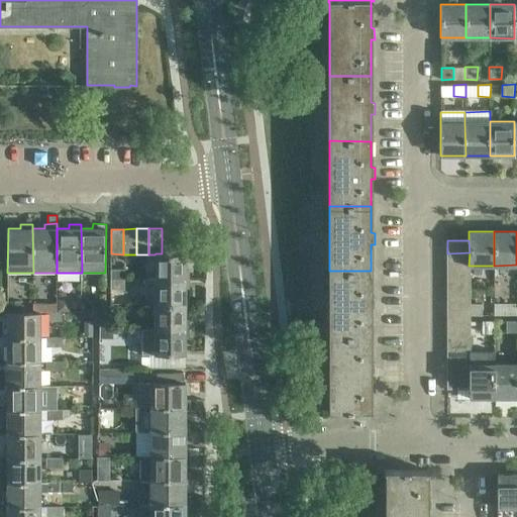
[(470,252),(447,253),(447,266),(469,266),(470,252)]
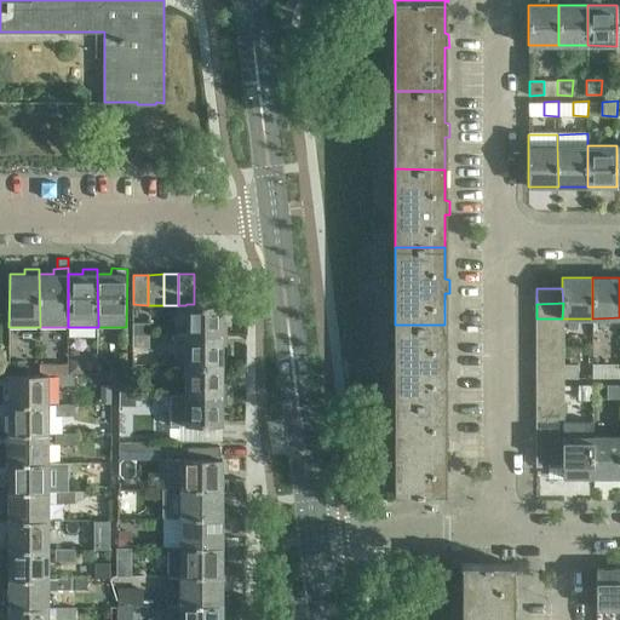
[(187,304),(185,305),(185,334),(228,334),(228,325),(223,325),(223,304),(194,304),(187,304)]
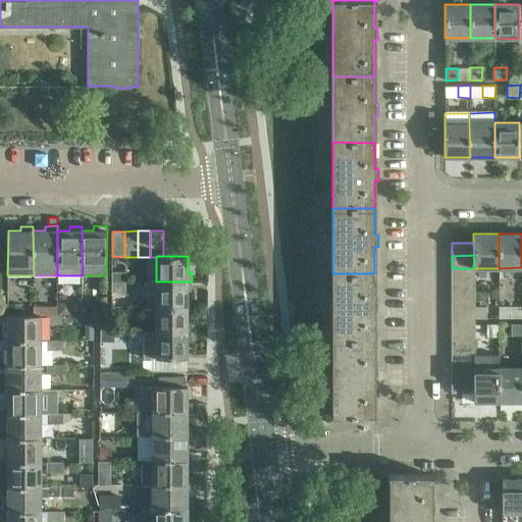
[(475,268),(473,268),(452,268),(452,280),(475,280),(475,268)]
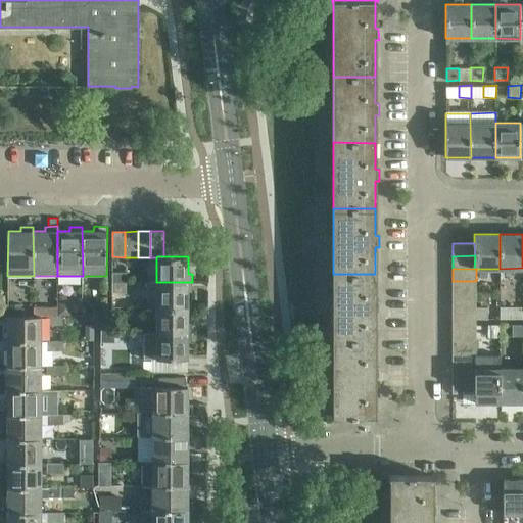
[(126,272),(112,272),(112,282),(126,282),(126,272)]
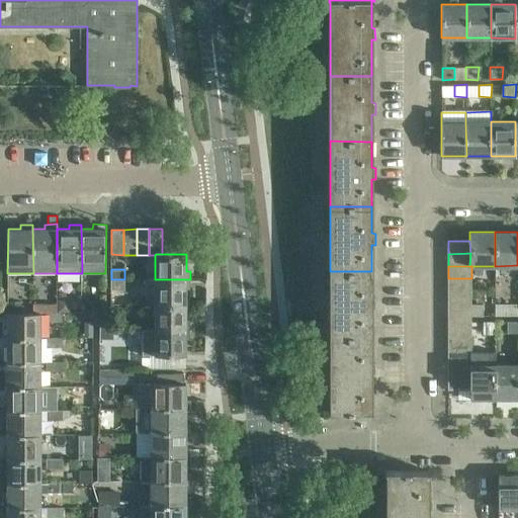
[(371,271),(330,271),(330,337),(371,336),(371,311),(375,311),(375,298),(371,297),(371,271)]
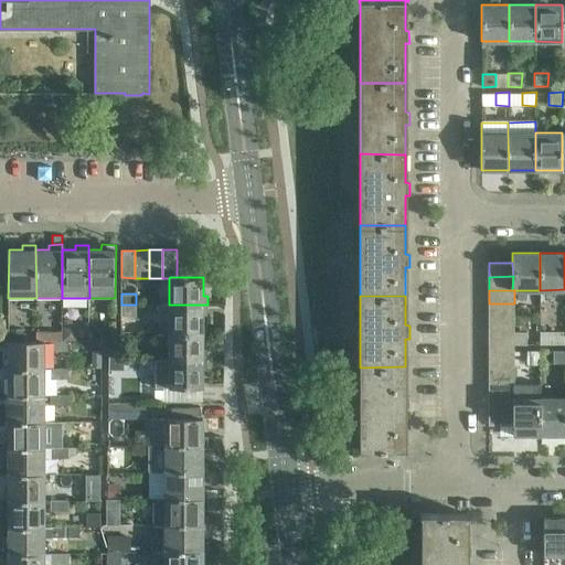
[(489,304),(489,317),(514,317),(514,304),(489,304)]
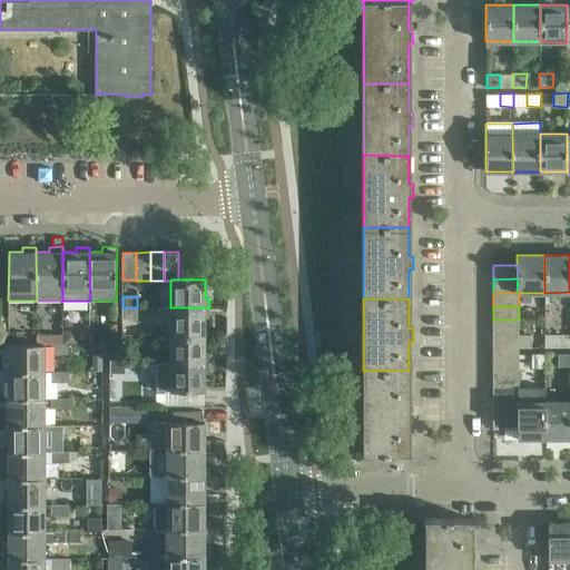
[(137,307),(123,307),(121,318),(137,318),(137,307)]
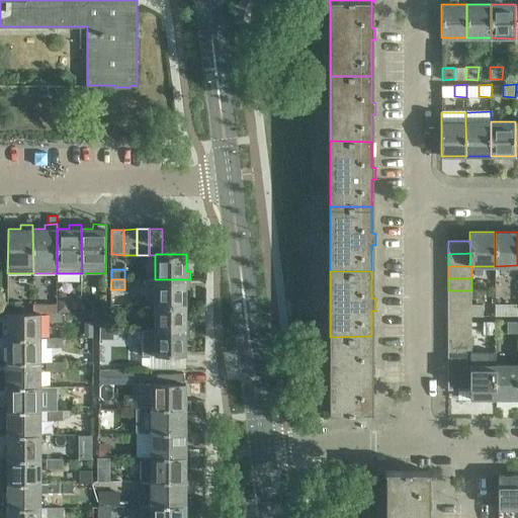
[(190,279),(155,279),(146,279),(146,305),(155,305),(186,305),(186,288),(190,288),(190,279)]
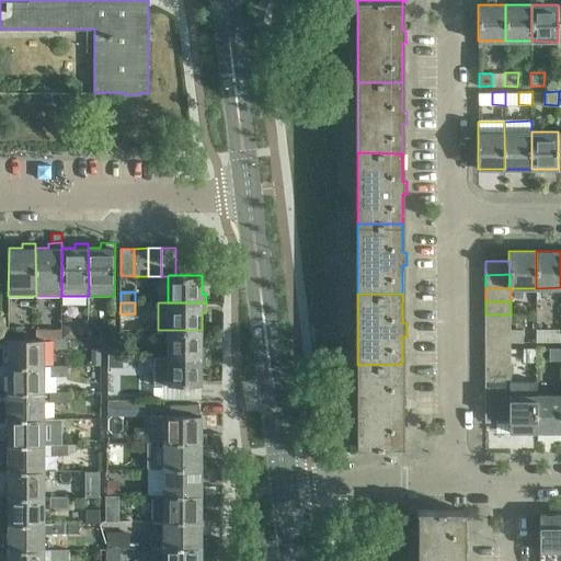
[(485,315),(485,328),(511,328),(511,315),(485,315)]
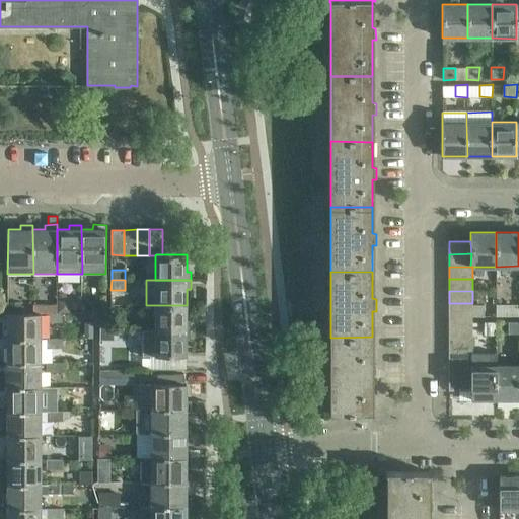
[(72,300),(59,300),(59,312),(72,312),(72,300)]
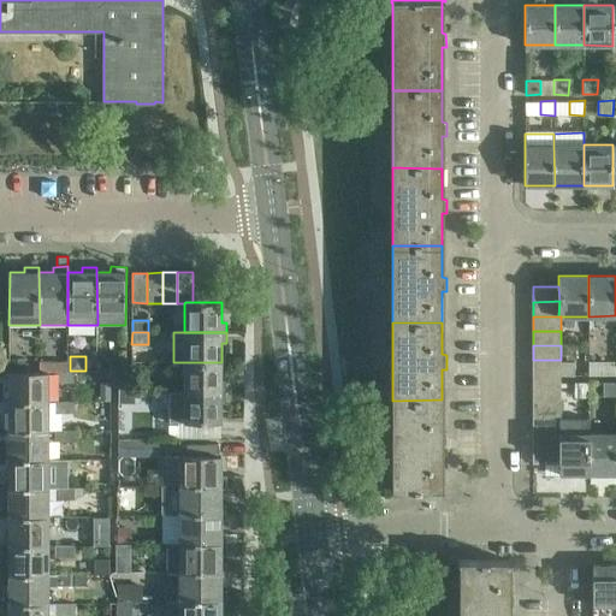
[(30,372),(30,359),(10,359),(10,372),(30,372)]
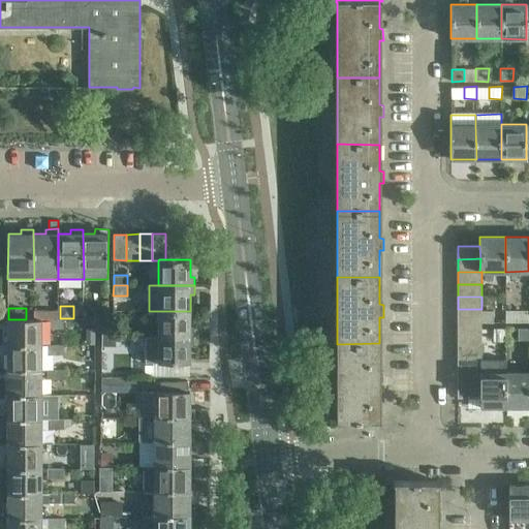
[(37,308),(37,318),(60,318),(60,308),(37,308)]
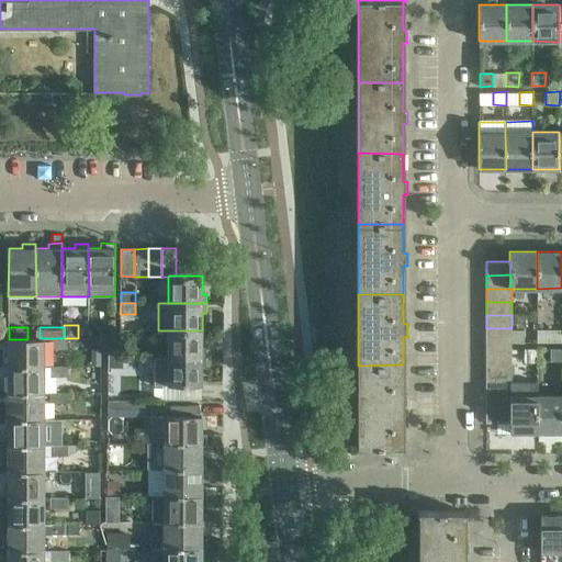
[(512,328),(486,328),(486,341),(512,341),(512,329),(512,328)]
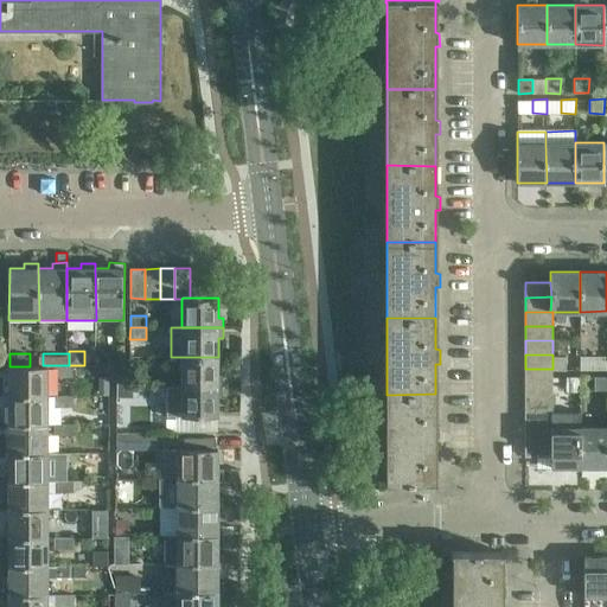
[(553,356),(553,369),(566,369),(566,356),(553,356)]
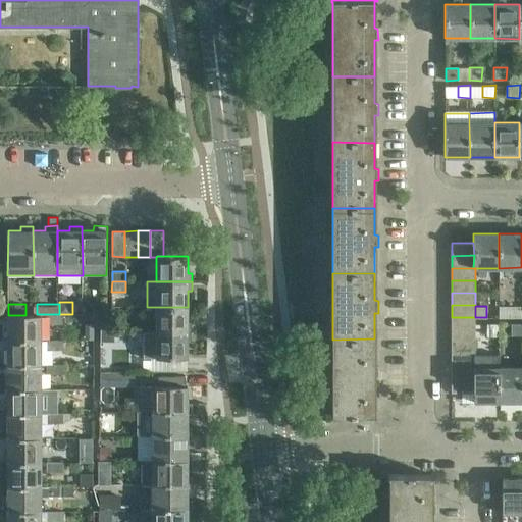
[(188,307),(156,307),(156,331),(192,332),(192,323),(188,323),(188,307)]
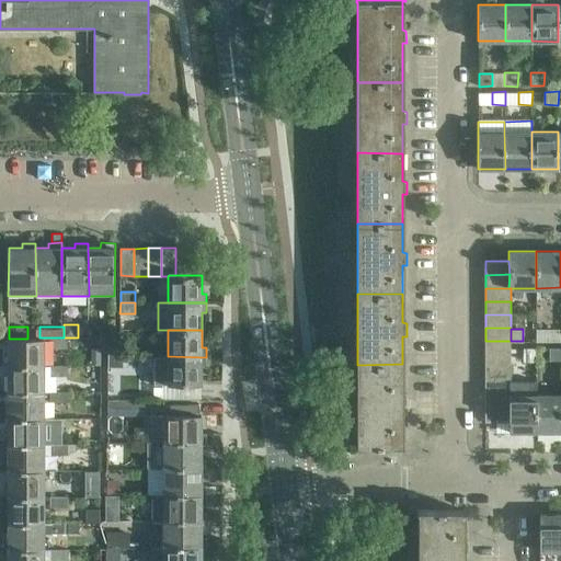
[(549,330),(536,330),(536,341),(549,341),(549,330)]
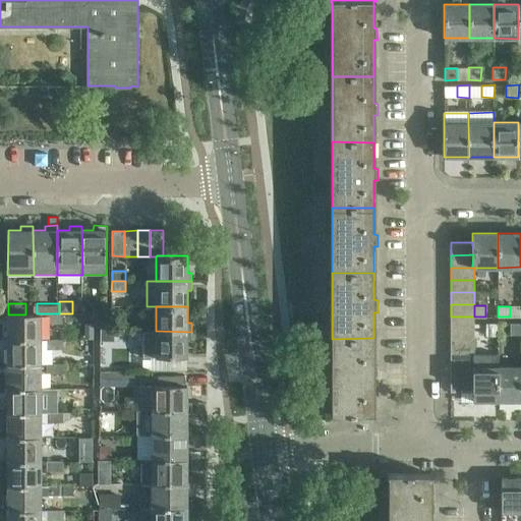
[(25,314),(8,314),(8,339),(41,339),(41,314),(25,314)]
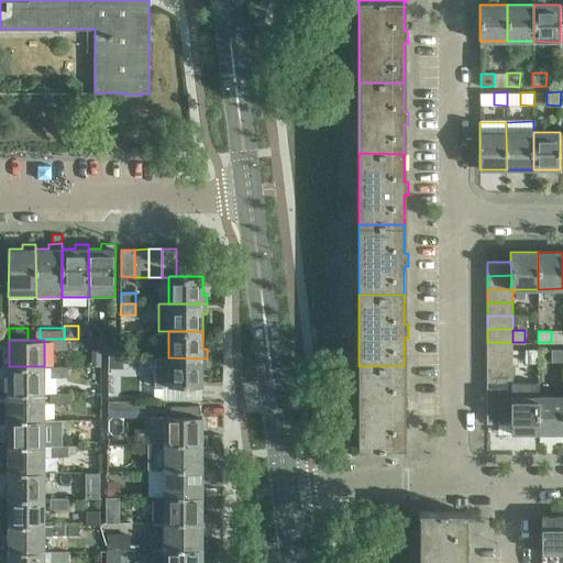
[(68,340),(51,340),(51,350),(68,350),(68,340)]
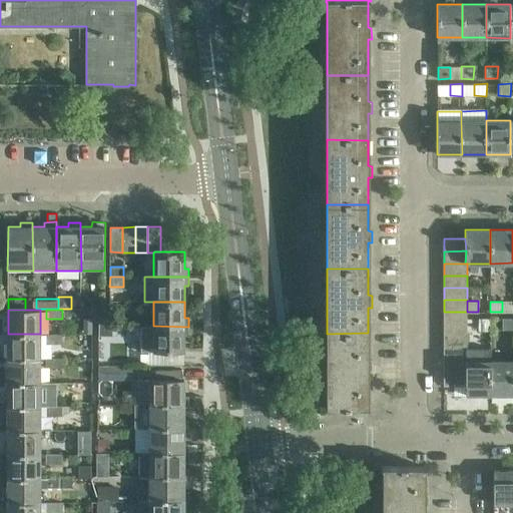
[(112,316),(99,317),(98,326),(112,326),(112,316)]
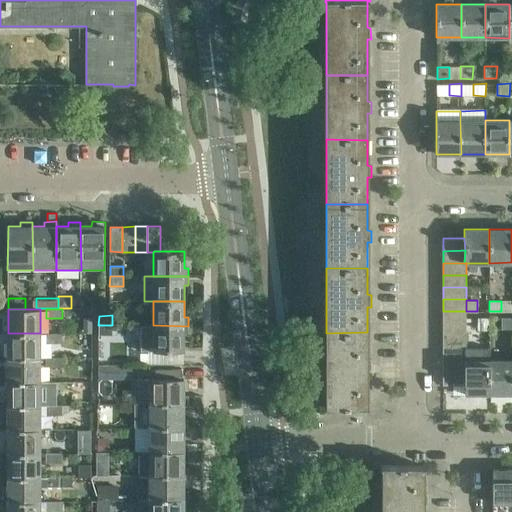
[(92,332),(92,316),(83,316),(83,332),(92,332)]
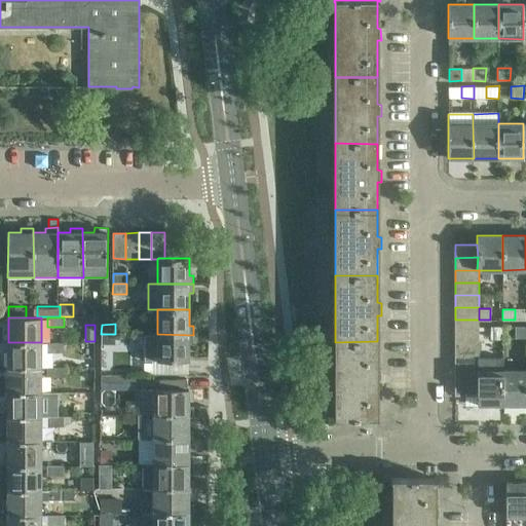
[(502,327),(490,326),(491,338),(502,338),(502,327)]
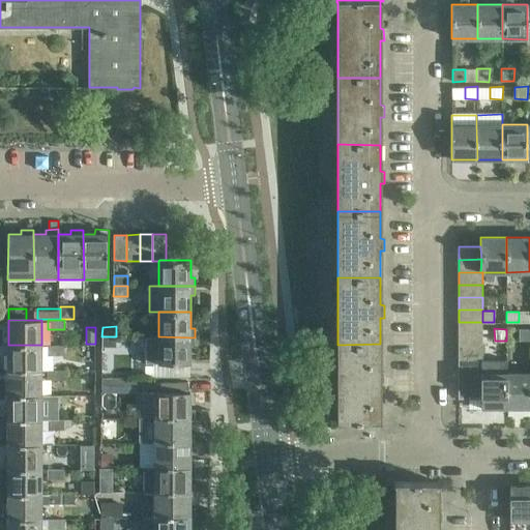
[(529,328),(519,328),(519,341),(529,341),(529,328)]
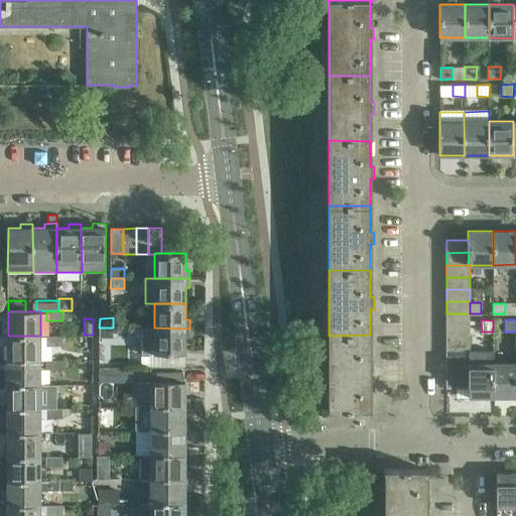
[(446,326),(446,339),(470,339),(470,326),(446,326)]
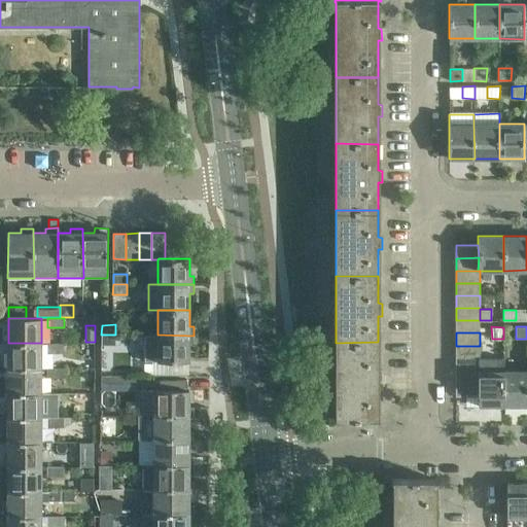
[(115,335),(101,335),(101,345),(115,345),(115,335)]
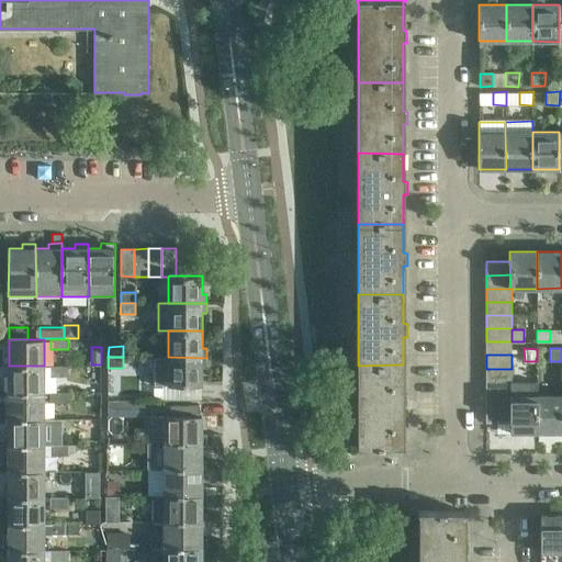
[(168,357),(154,357),(154,384),(202,385),(202,367),(206,367),(206,358),(168,357)]
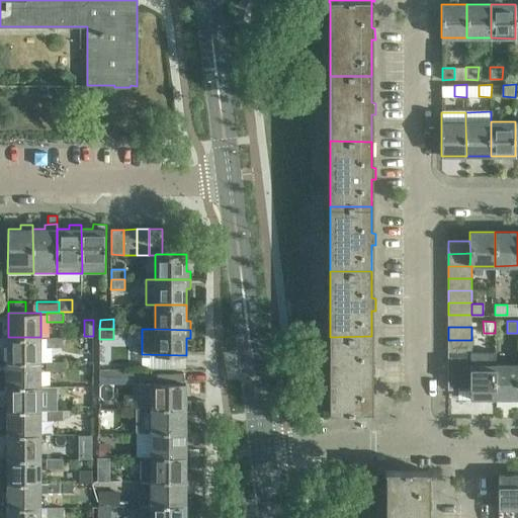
[(371,336),(330,337),(330,411),(329,411),(329,413),(374,413),(374,412),(371,411),(371,374),(375,374),(375,363),(371,363),(371,336)]
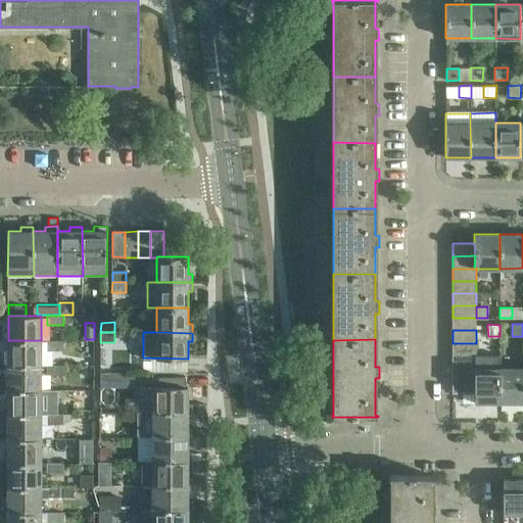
[(41,340),(8,340),(8,365),(41,364),(41,340)]
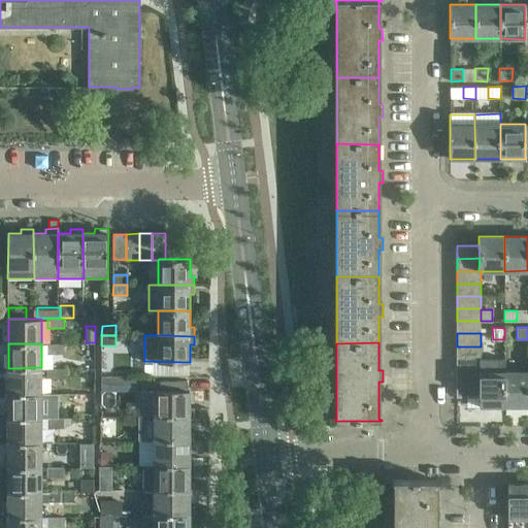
[(64,343),(47,343),(47,354),(64,354),(64,343)]
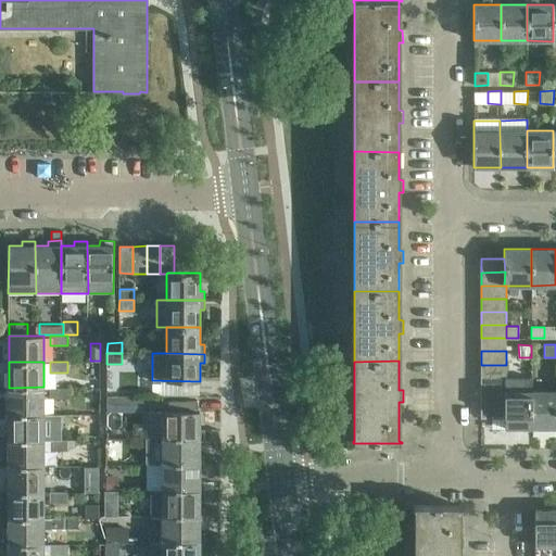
[(506,365),(481,365),(481,378),(506,378),(506,365)]
